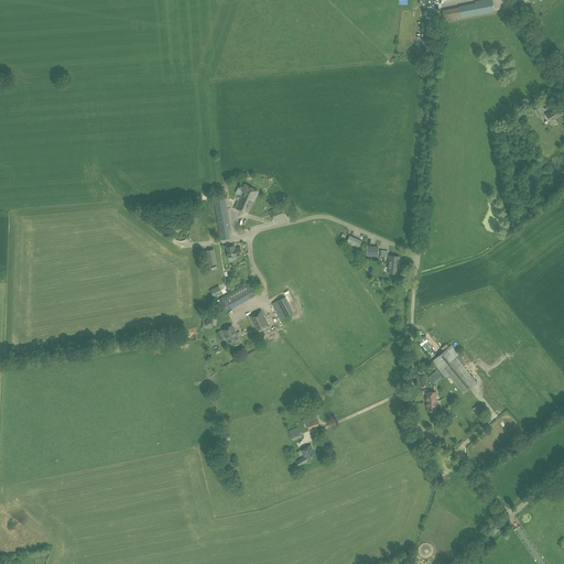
[(495,11),(491,0),(483,0),(475,1),(477,14),(495,11)]
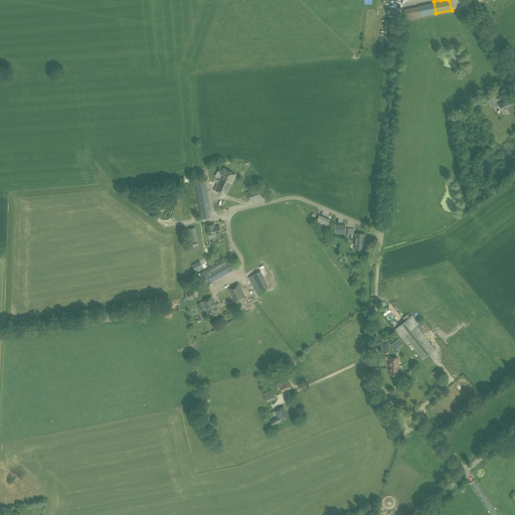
[(419,6),(419,7),(404,10),(406,19),(431,14),(428,4),(419,6)]
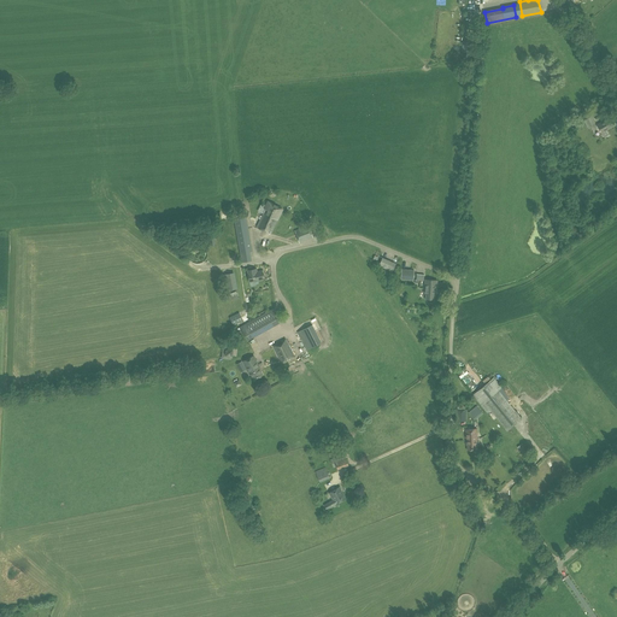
[(598,124),(603,133),(616,124),(612,116),(598,124)]
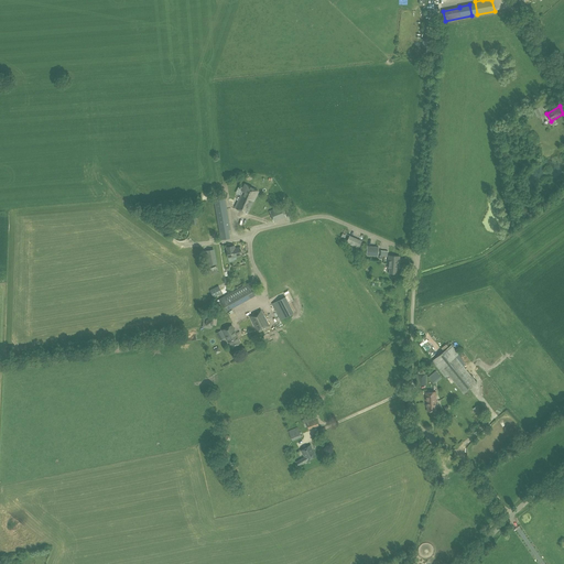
[(543,114),(540,107),(534,110),(538,117),(543,114)]
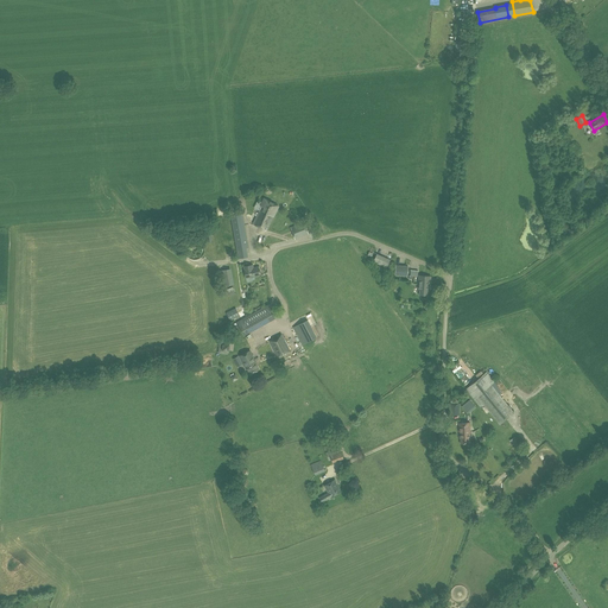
[(268,183),(274,190),(280,185),(276,178),(268,183)]
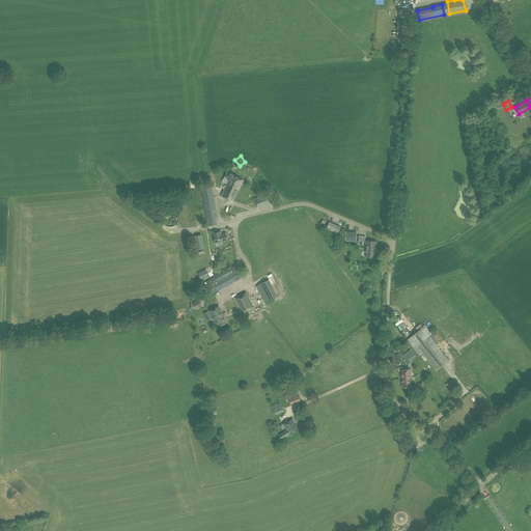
[(221,195),(233,201),(239,189),(240,189),(244,179),(230,173),(227,178),(229,179),(221,195)]
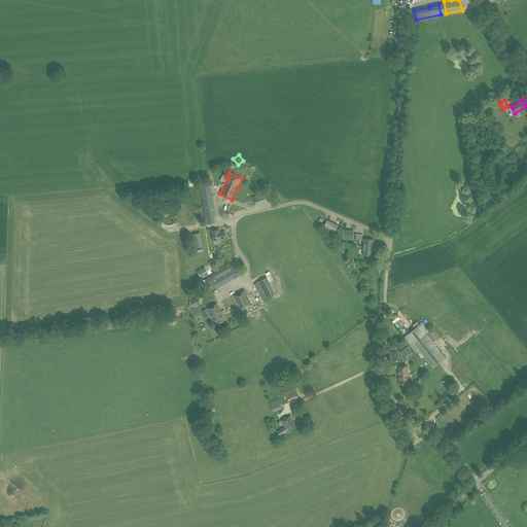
[(200,183),(206,224),(215,222),(214,215),(216,215),(210,182),(200,183)]
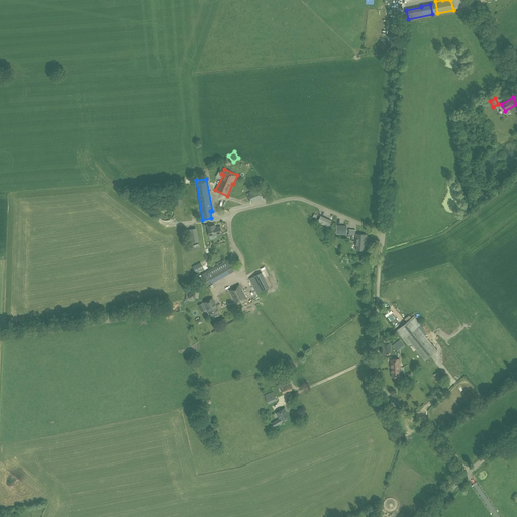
[(317,222),(329,227),(332,221),(320,216),(317,222)]
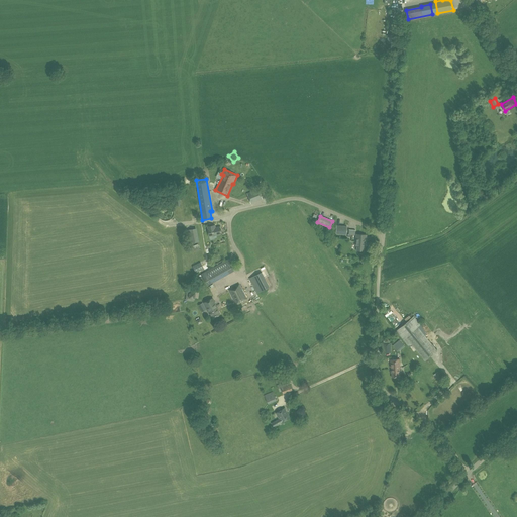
[(208,226),(209,236),(221,234),(219,226),(213,228),(212,225),(208,226)]
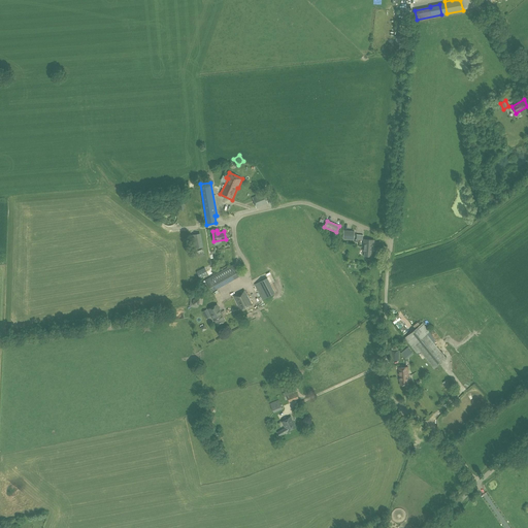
[(343,238),(354,239),(355,231),(343,230),(343,238)]
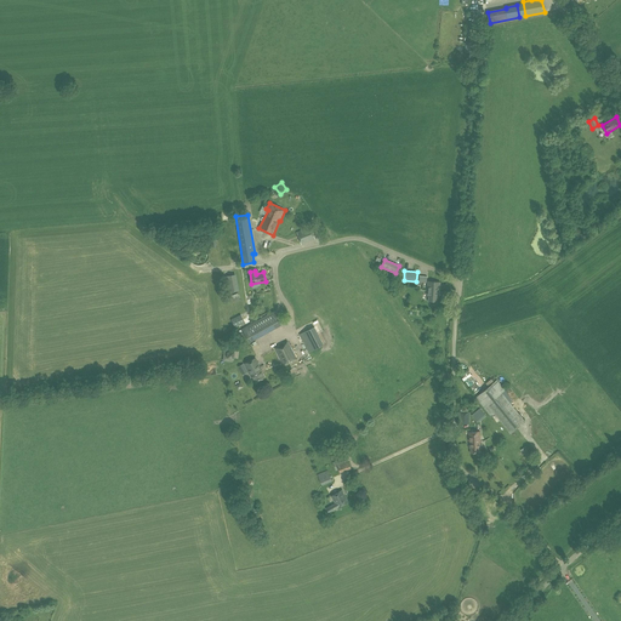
[(224,275),(228,292),(239,290),(237,274),(224,275)]
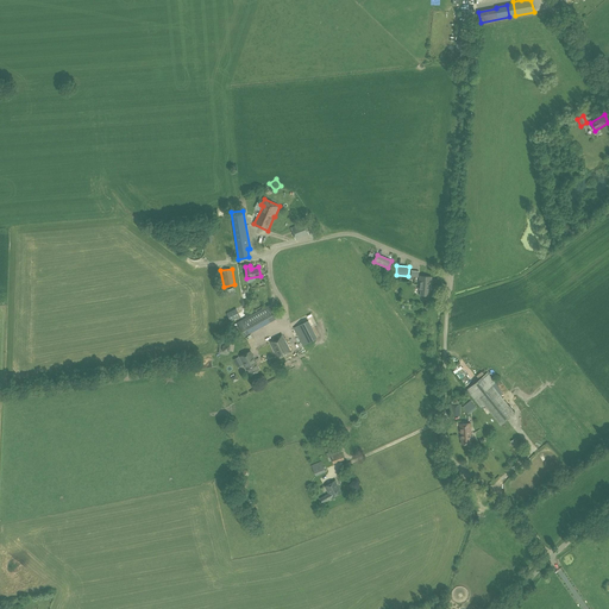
[(431,290),(431,286),(432,276),(420,276),(419,284),(419,290),(421,290),(420,295),(428,295),(428,290),(431,290)]
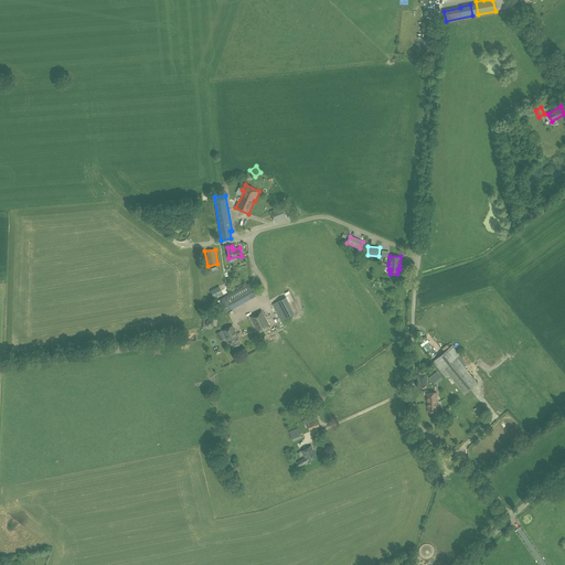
[(220,299),(226,310),(255,295),(249,284),(220,299)]
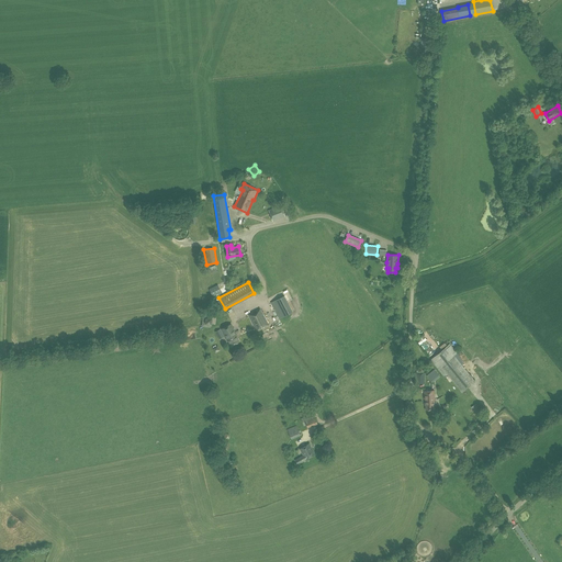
[(209,289),(213,296),(222,292),(218,284),(209,289)]
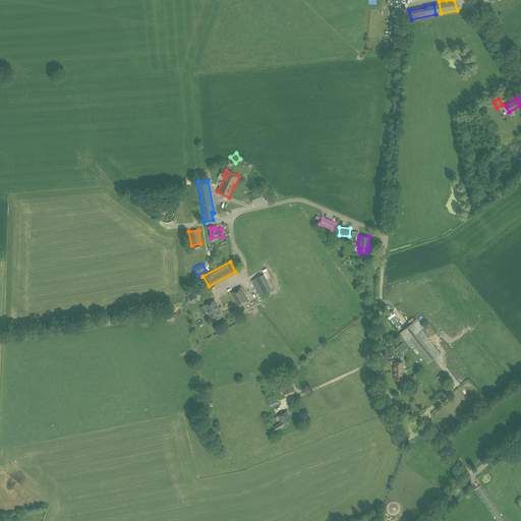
[(231,292),(238,306),(249,301),(241,286),(231,292)]
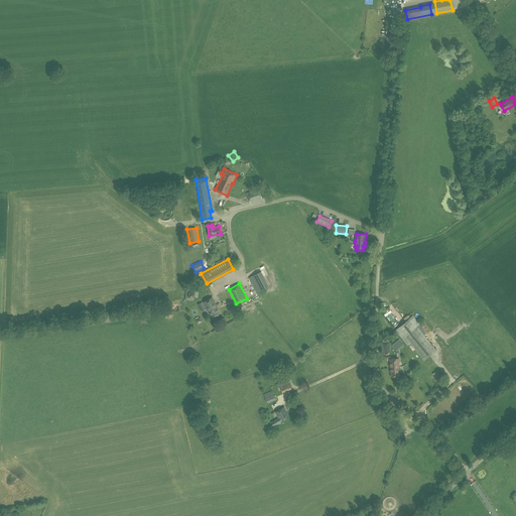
[(185,299),(194,300),(196,289),(187,288),(185,299)]
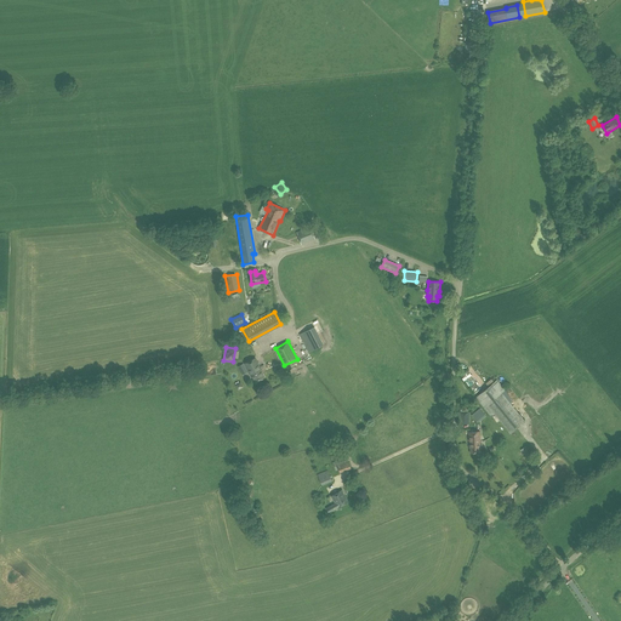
[(252,376),(255,382),(265,377),(262,371),(262,370),(256,358),(245,364),(251,376),(252,376)]
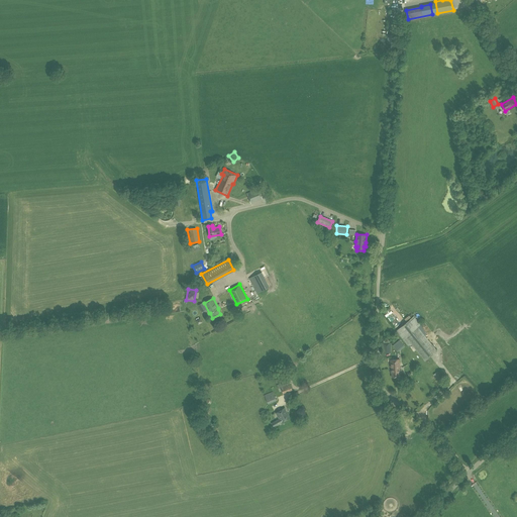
[(436,351),(418,328),(421,325),(414,316),(396,330),(409,347),(413,344),(425,359),(436,351)]
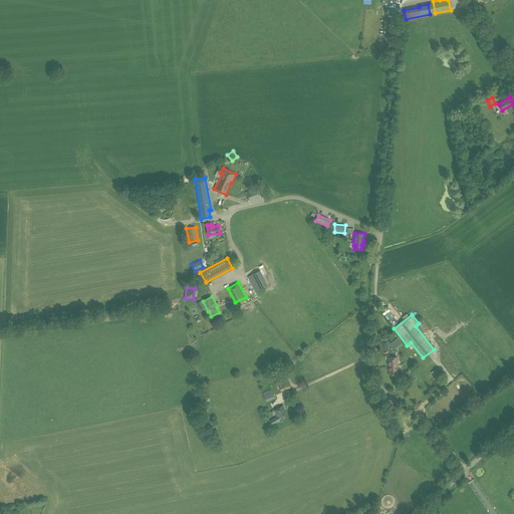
[(379,350),(389,350),(389,341),(388,341),(388,335),(381,335),(381,341),(379,341),(379,350)]
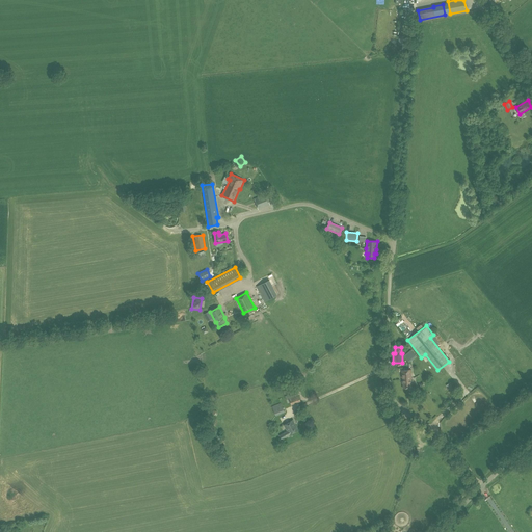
[(403,383),(403,388),(411,388),(410,381),(411,381),(410,370),(401,370),(402,379),(402,383),(403,383)]
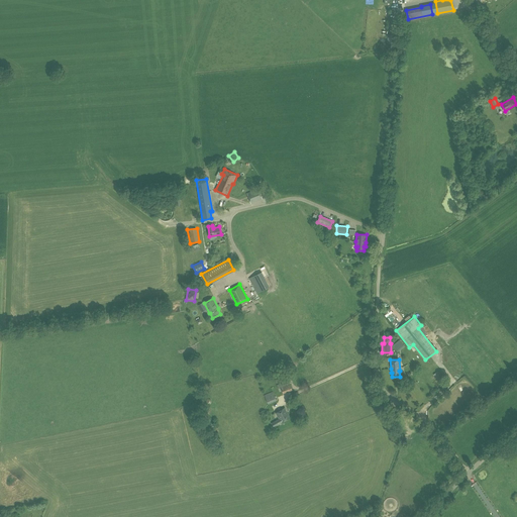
[(434,375),(439,382),(442,379),(437,372),(434,375)]
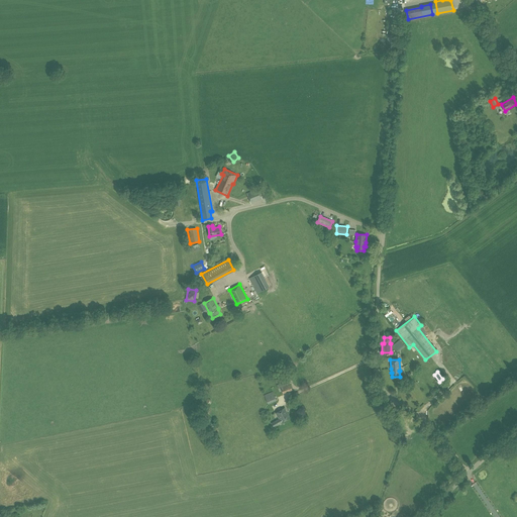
[(281,387),(283,394),(293,391),(289,381),(277,385),(278,388),(281,387)]
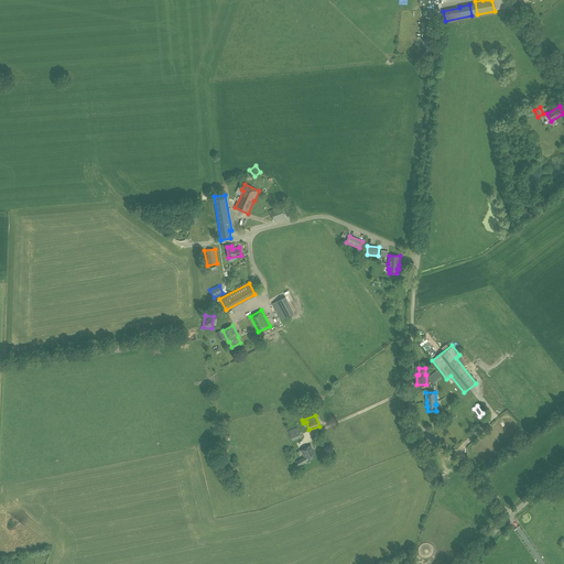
[(289,431),(293,441),(302,437),(297,427),(289,431)]
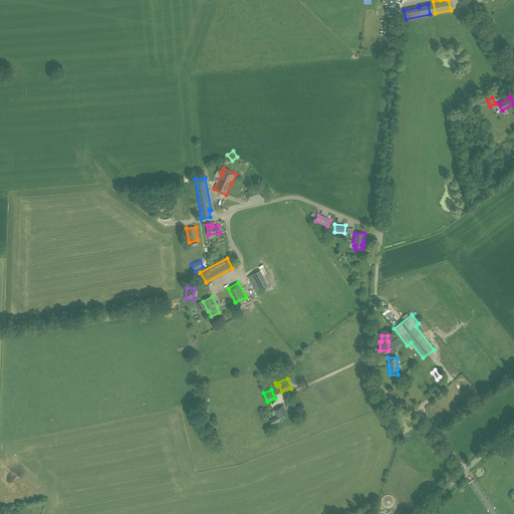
[(270,421),(272,424),(288,415),(283,406),(274,411),(277,417),(270,421)]
